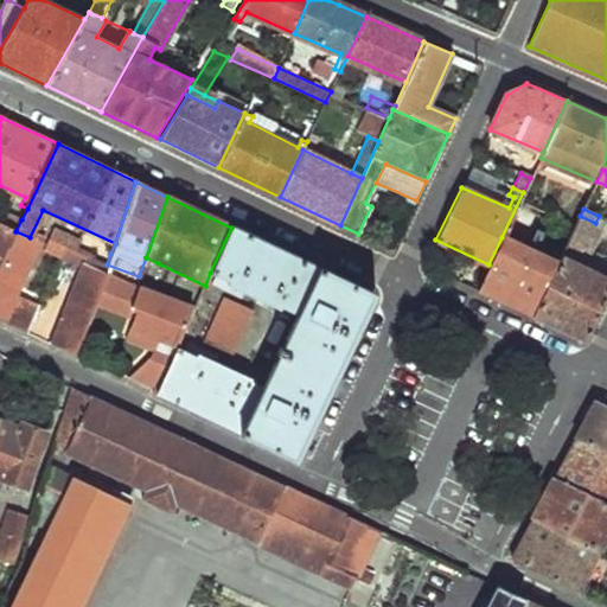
[(11,213),(4,225),(16,231),(21,219),(11,213)]
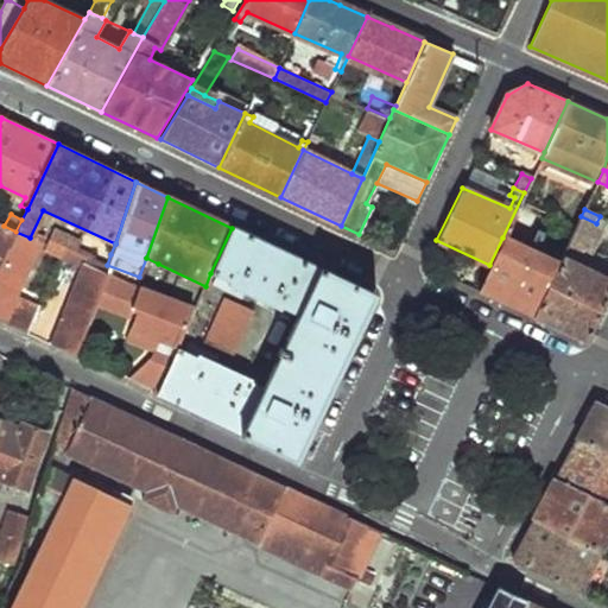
[(558,264),(533,318),(586,343),(607,295),(607,278),(575,264),(581,248),(589,253),(601,227),(596,223),(581,216),(558,264)]
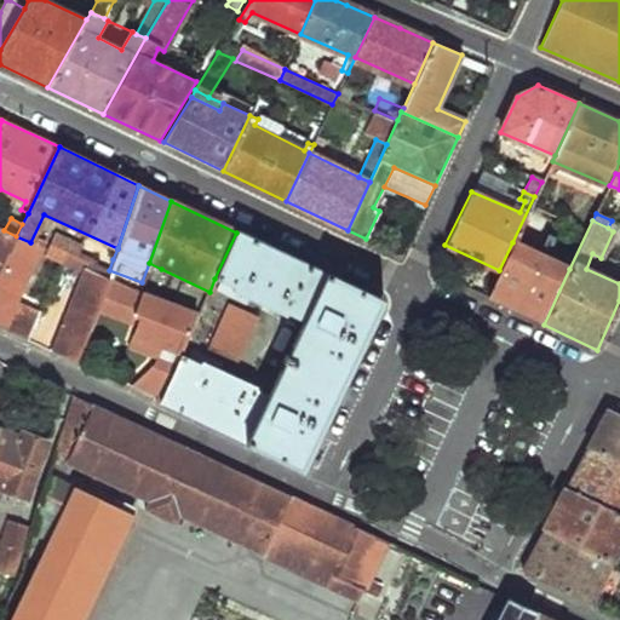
[(0,270),(16,236),(4,230),(0,228),(0,270)]
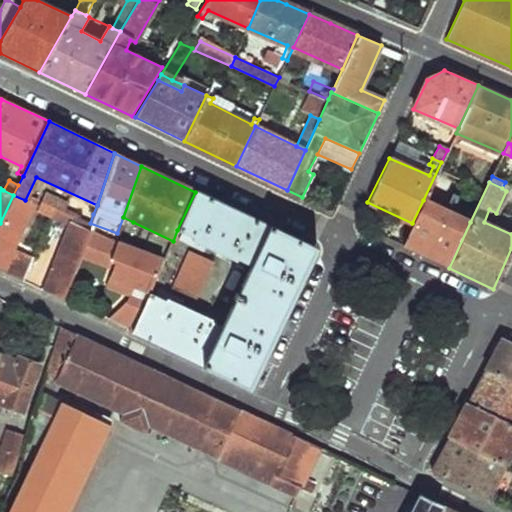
[(250,264),(218,329),(207,323),(208,321),(165,300),(163,302),(148,295),(144,304),(131,332),(163,347),(210,369),(249,387),(315,250),(195,192),(177,230),(192,237),(192,239),(234,260),(236,257),(250,264)]
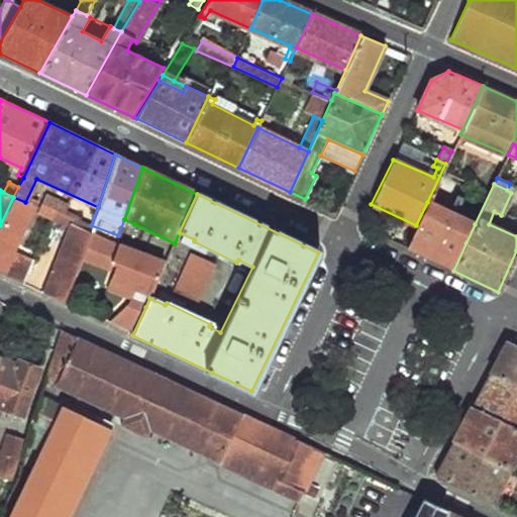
[(25,202),(13,197),(0,225),(0,273),(2,275),(24,285),(34,261),(13,251),(32,205),(25,202)]
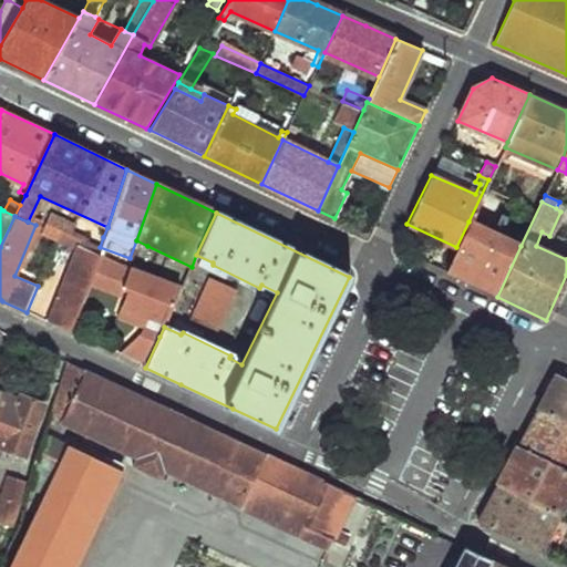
[(59,217),(53,227),(61,230),(74,238),(76,234),(86,238),(83,246),(99,253),(100,247),(103,237),(59,217)]
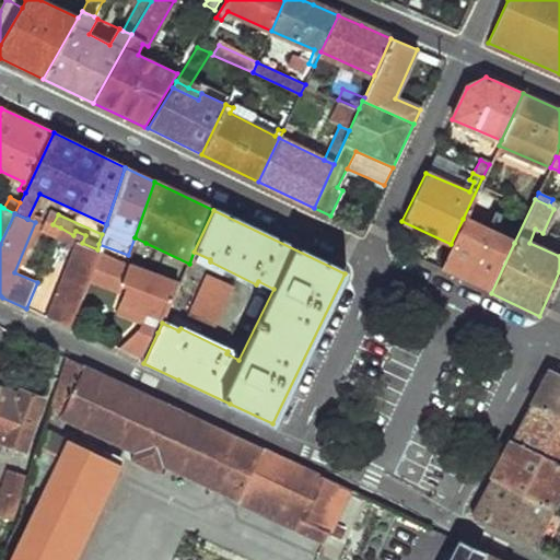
[(451,244),(440,268),(491,293),(514,243),(463,219),(451,244)]
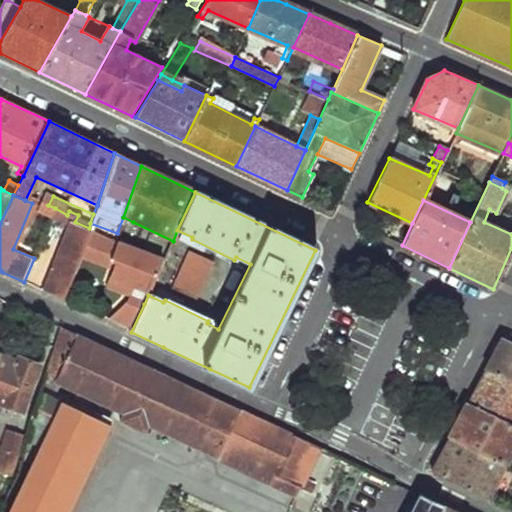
[(48,205),(44,215),(51,217),(55,208),(48,205)]
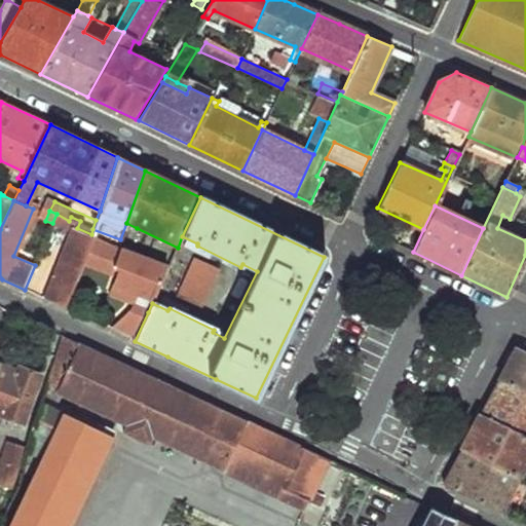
[(69,231),(44,298),(52,302),(65,308),(81,262),(89,238),(91,234),(77,228),(80,221),(71,217),(69,221),(57,214),(52,223),(69,231)]
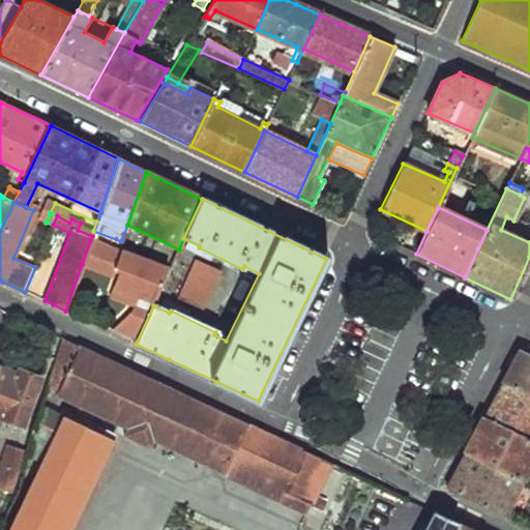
[(127,225),(121,241),(117,251),(125,255),(138,230),(127,225)]
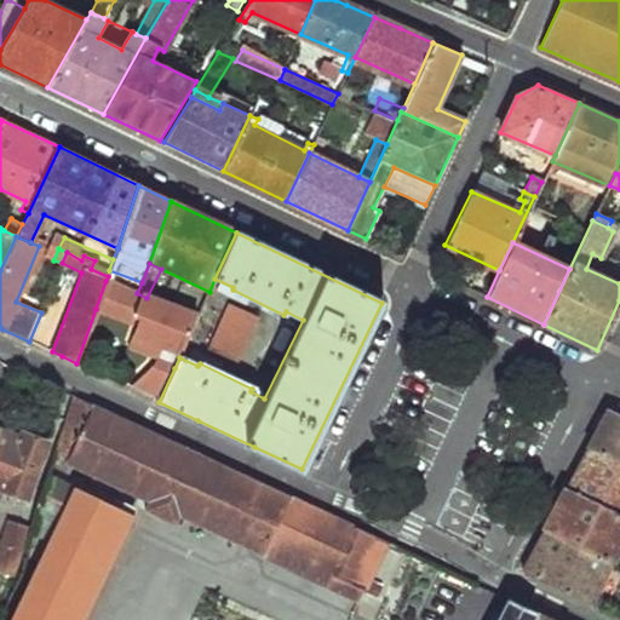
[(105,281),(137,293),(142,282),(109,270),(108,276),(105,281)]
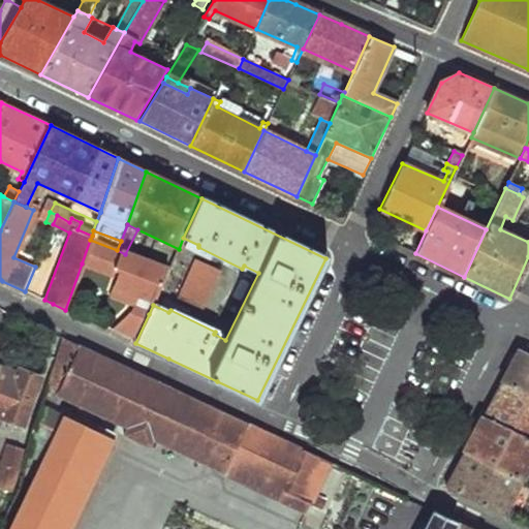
[(90,240),(82,263),(112,277),(115,271),(109,268),(117,250),(90,240)]
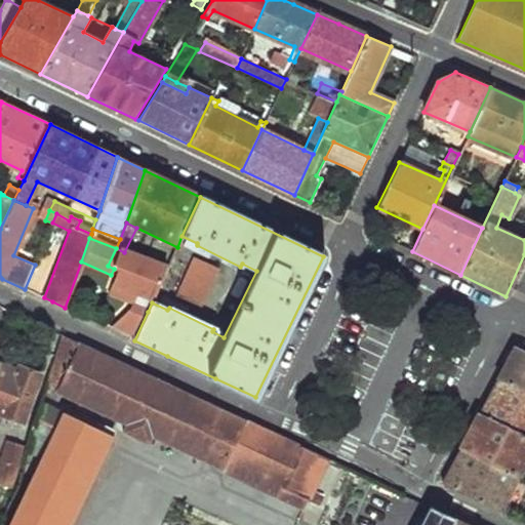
[(164,247),(156,266),(166,271),(174,252),(164,247)]
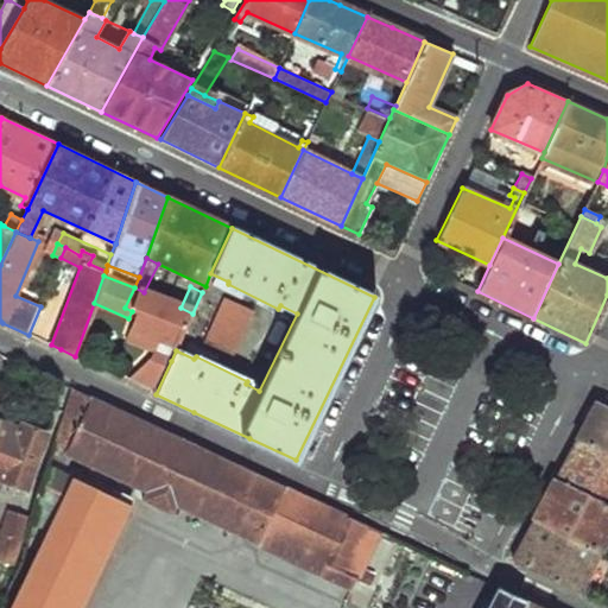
[(134,287),(125,308),(132,311),(128,318),(122,333),(149,344),(151,339),(176,350),(192,314),(181,308),(144,292),(134,287)]
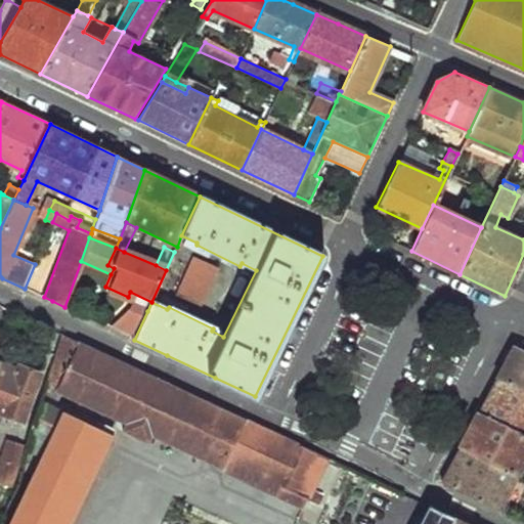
[(191,258),(174,295),(199,306),(216,269),(191,258)]
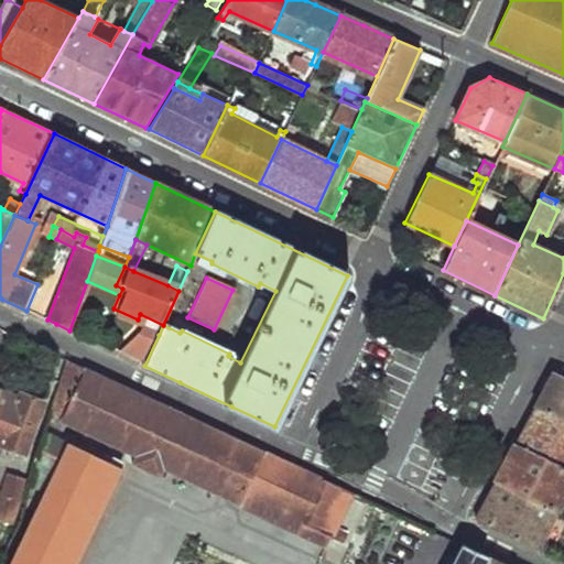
[(138,320),(114,308),(110,313),(136,325),(138,320)]
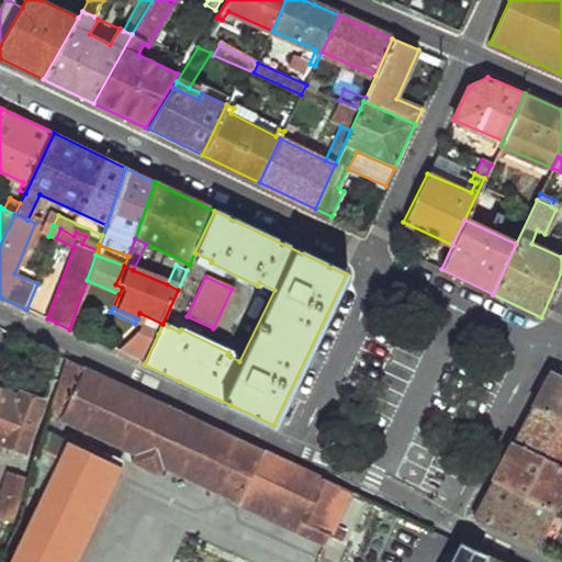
[(135,324),(117,351),(123,349),(138,356),(138,362),(144,364),(158,334),(135,324)]
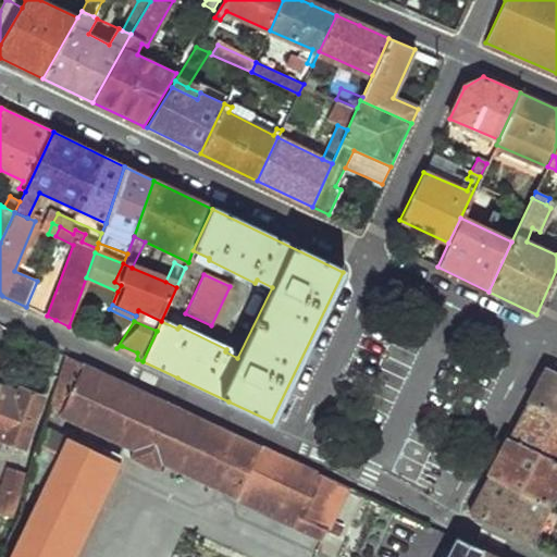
[(49,409),(134,449),(132,457),(159,470),(162,462),(238,498),(243,491),(329,530),(348,487),(170,405),(65,356),(49,409)]
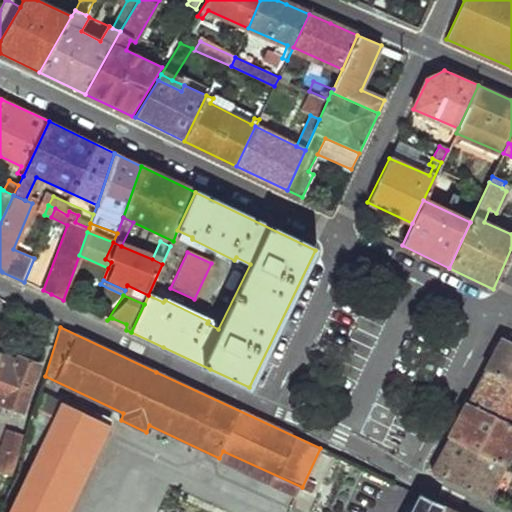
[(511,340),(502,336),(485,368),(511,380),(511,340)]
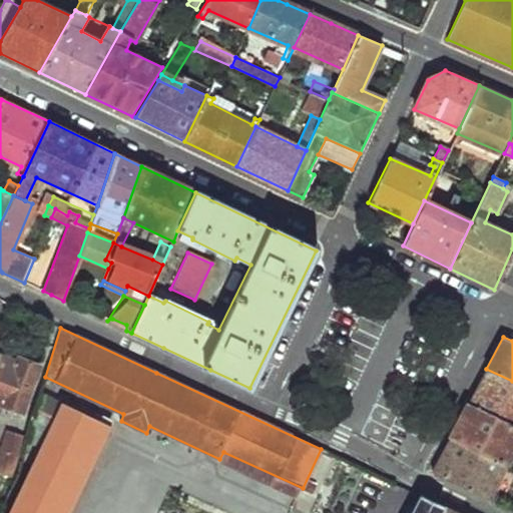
[(0,401),(22,409),(39,365),(20,358),(17,363),(0,356),(0,401)]
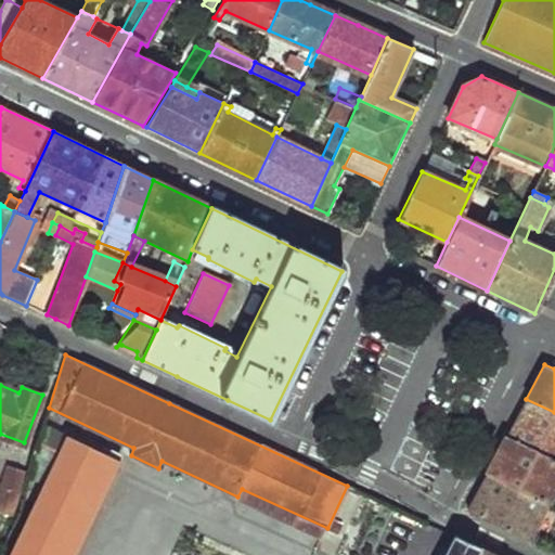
[(515,420),(507,435),(554,456),(554,412),(526,399),(515,420)]
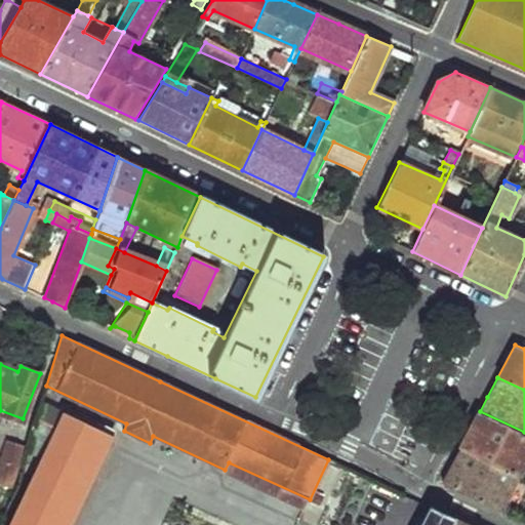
[(43,457),(81,475),(99,483),(124,431),(126,423),(46,386),(36,421),(50,429),(39,455),(43,457)]
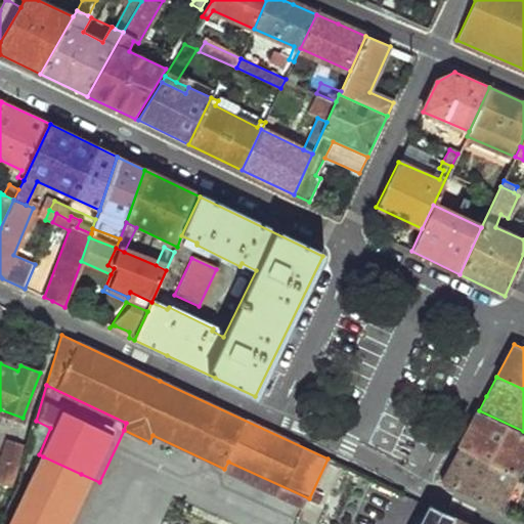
[(468,431),(460,447),(517,474),(523,457),(523,431),(479,410),(468,431)]
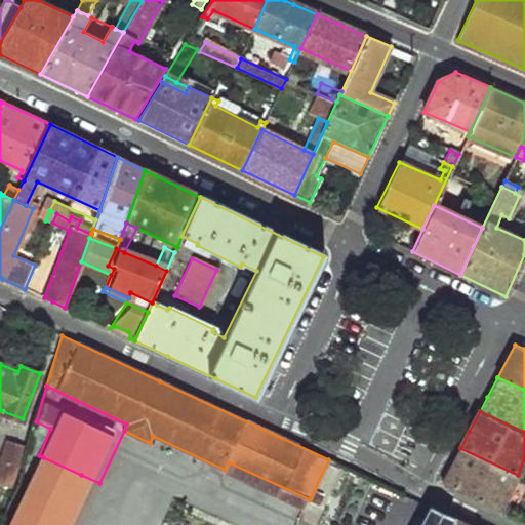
[(36,421),(27,449),(39,455),(50,429),(36,421)]
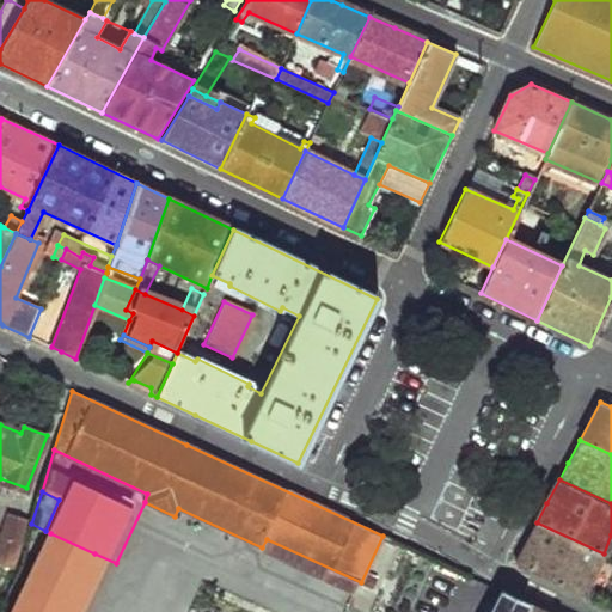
[(11,519),(0,544),(0,551),(5,552),(8,548),(17,549),(26,524),(11,519)]
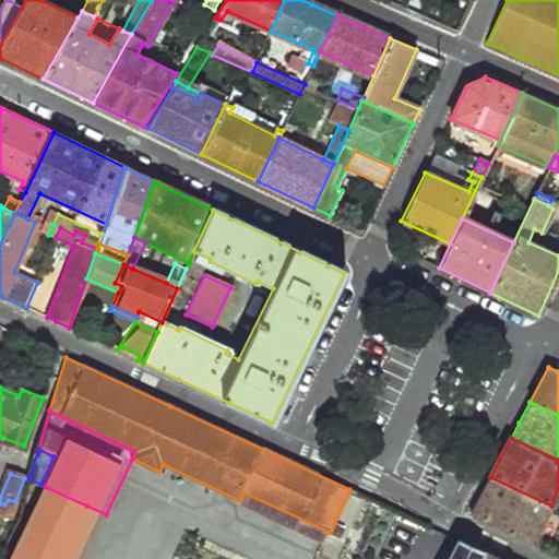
[(477,500),(470,515),(537,547),(540,540),(535,538),(551,506),(490,477),(477,500)]
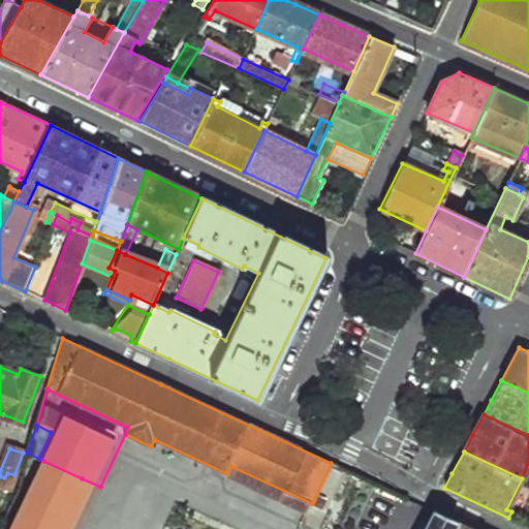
[(43,461),(11,528),(57,528),(82,478),(43,461)]
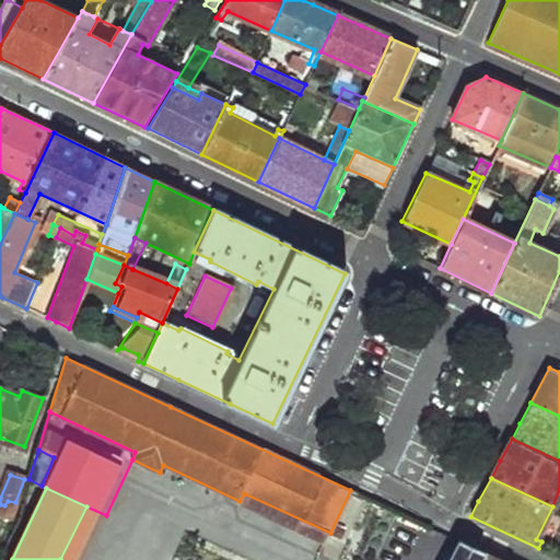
[(240,501),(326,541),(330,533),(244,493),(240,501)]
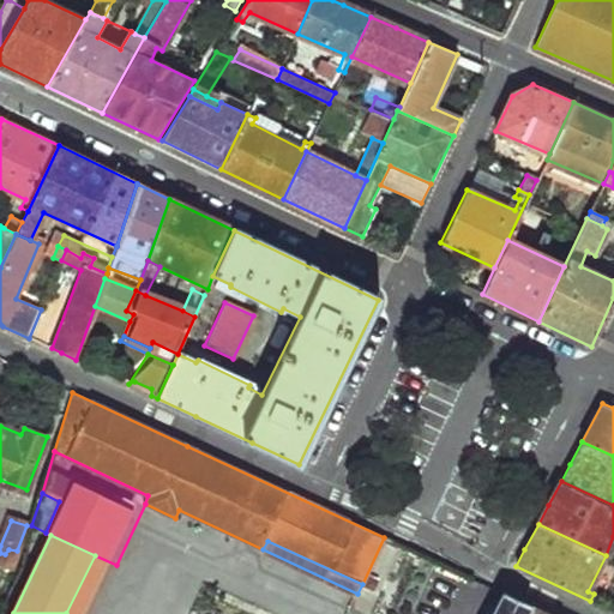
[(488,613),(524,613),(529,605),(500,591),(488,613)]
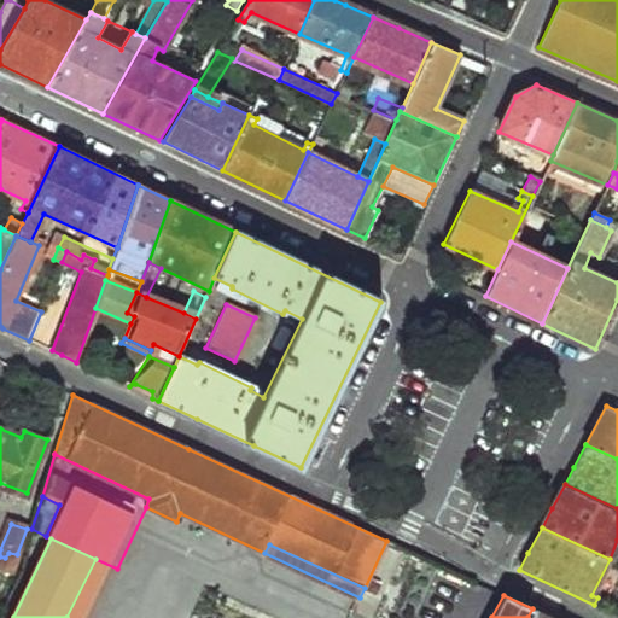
[(302,617),(319,617),(324,605),(307,601),(302,617)]
